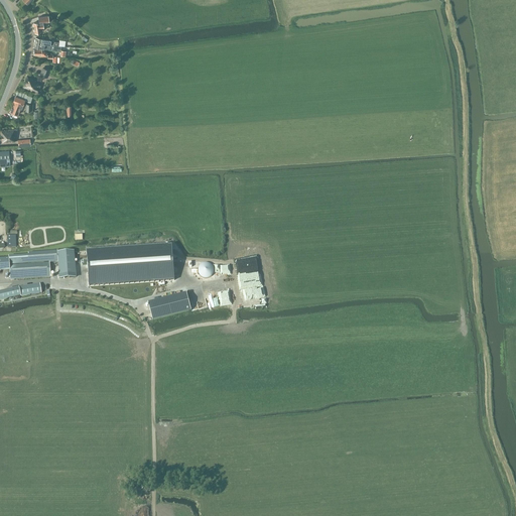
[(38,17),(39,22),(33,23),(35,33),(41,32),(40,28),(44,28),(43,23),(49,22),(48,16),(38,17)]
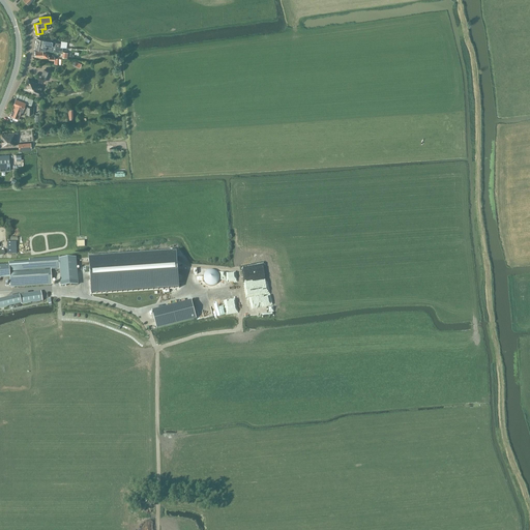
[(37,38),(36,43),(60,48),(61,43),(55,42),(55,41),(37,38)]
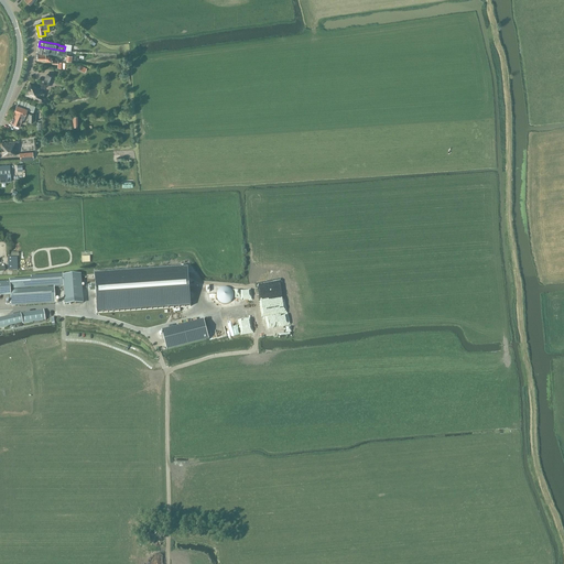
[(38,52),(47,53),(66,56),(67,51),(64,51),(39,46),(38,52)]
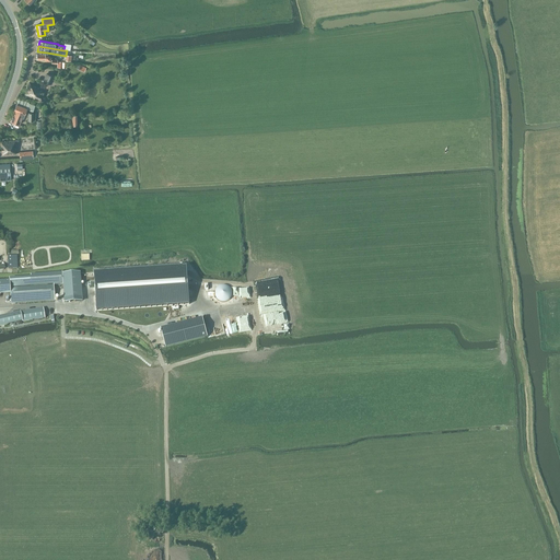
[(44,82),(51,85),(55,77),(46,73),(44,82)]
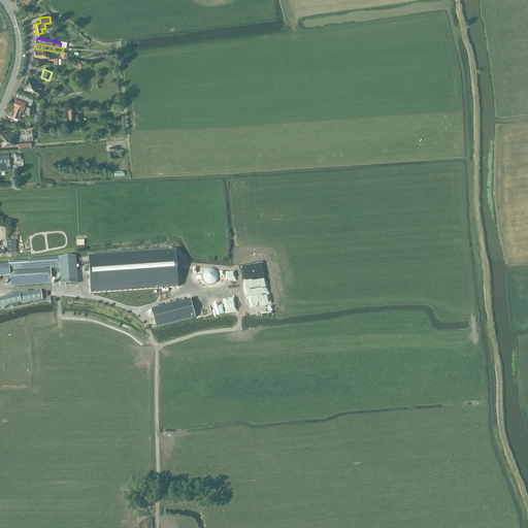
[(39,86),(40,81),(28,77),(24,89),(33,92),(33,93),(40,96),(43,87),(39,86)]
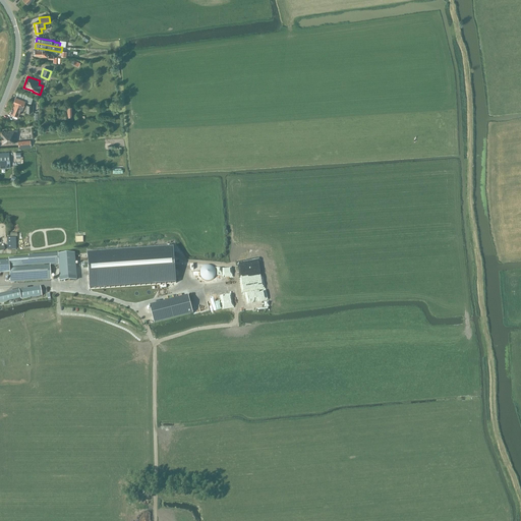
[(29,97),(26,96),(27,96),(17,92),(12,106),(9,113),(17,116),(20,109),(21,110),(24,102),(25,101),(31,103),(33,98),(29,97)]
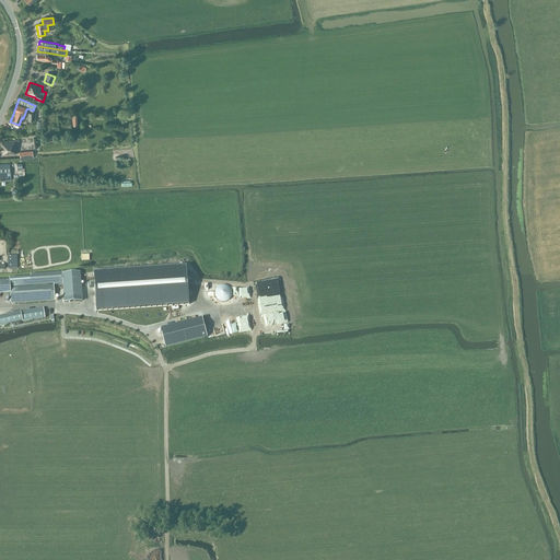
[(1,142),(1,149),(2,155),(15,154),(15,150),(16,150),(16,144),(19,144),(19,140),(14,141),(1,142)]
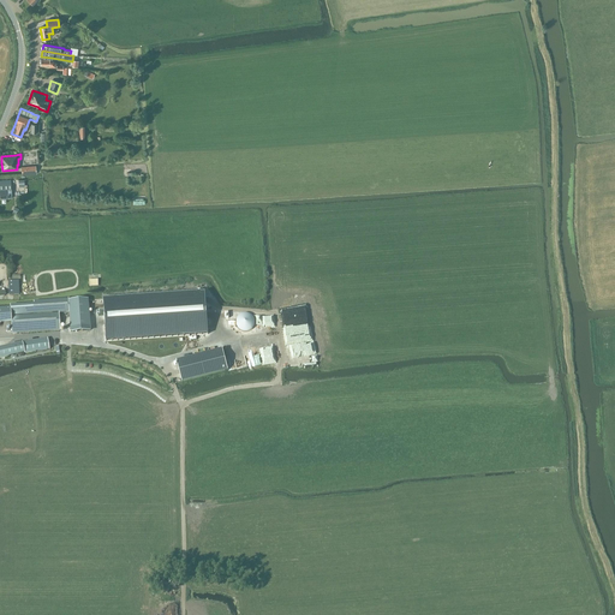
[(0,195),(12,195),(11,181),(0,181),(0,195)]
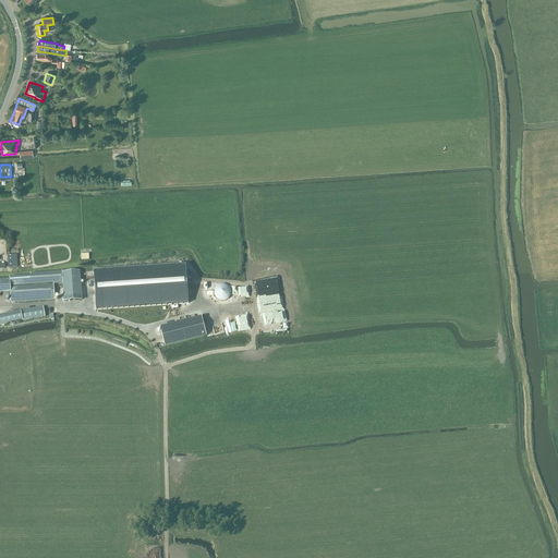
[(12,255),(8,255),(9,268),(13,268),(17,268),(16,255),(12,255)]
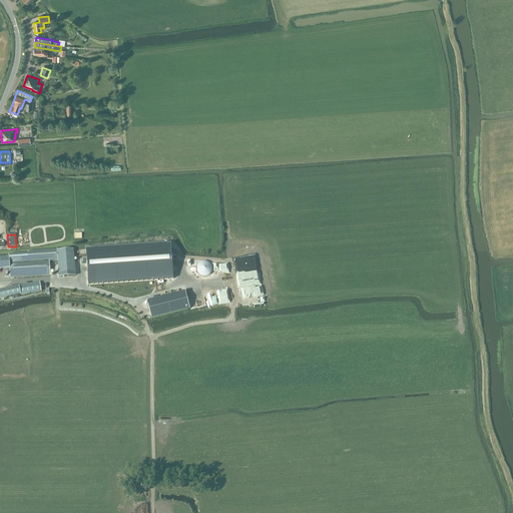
[(171,244),(86,249),(88,285),(173,279),(171,244)]
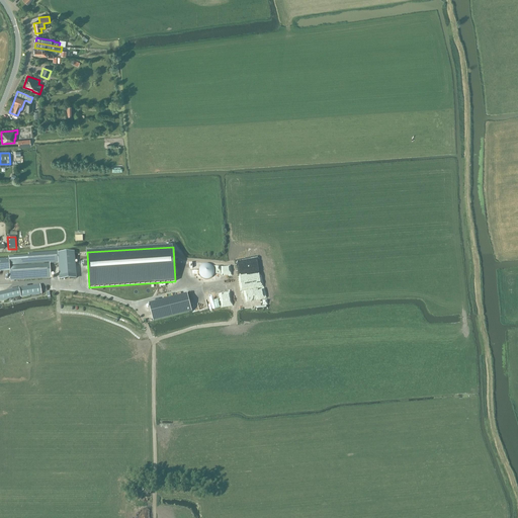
[(8,258),(8,259),(9,266),(50,263),(50,264),(58,264),(58,254),(58,253),(32,254),(28,255),(28,256),(8,258)]
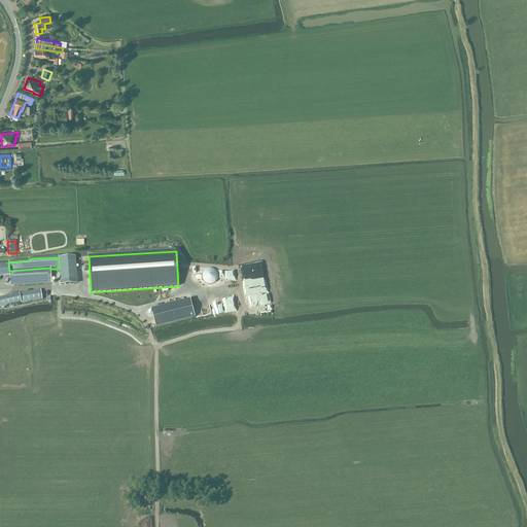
[(59,269),(61,286),(77,284),(75,257),(59,258),(59,269)]
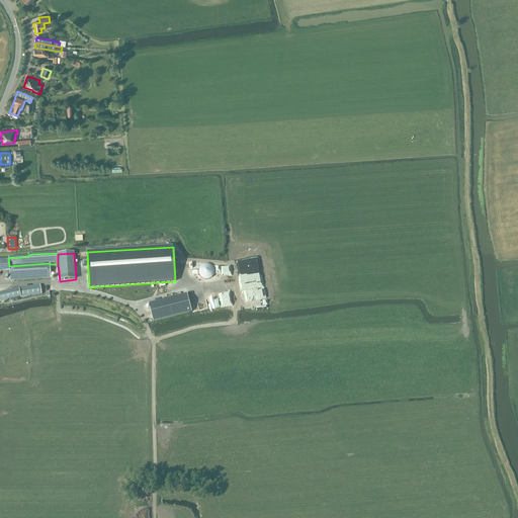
[(0,272),(9,272),(9,266),(8,259),(0,259),(0,272)]
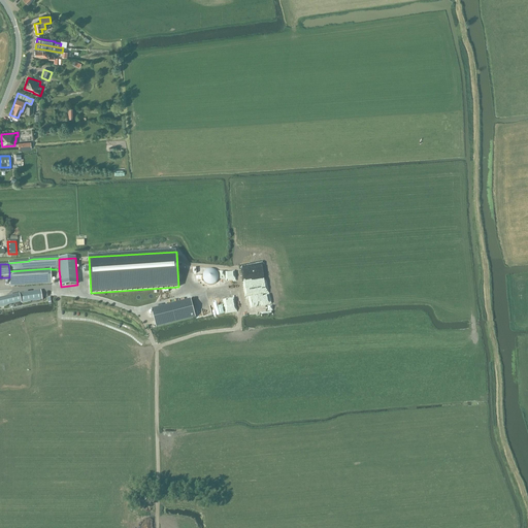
[(52,285),(51,269),(51,268),(9,271),(9,277),(10,287),(52,285)]
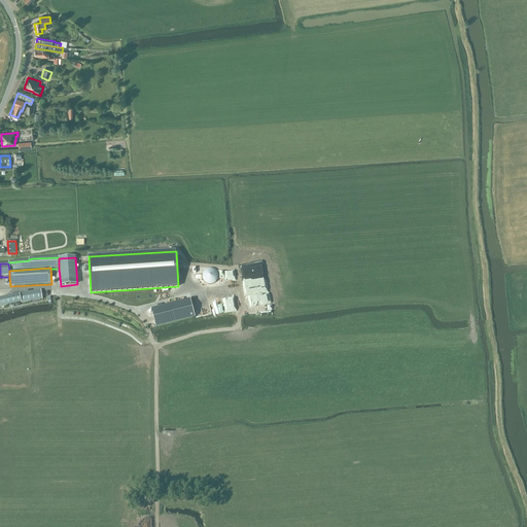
[(0,307),(22,303),(42,300),(41,290),(19,294),(0,297),(0,307)]
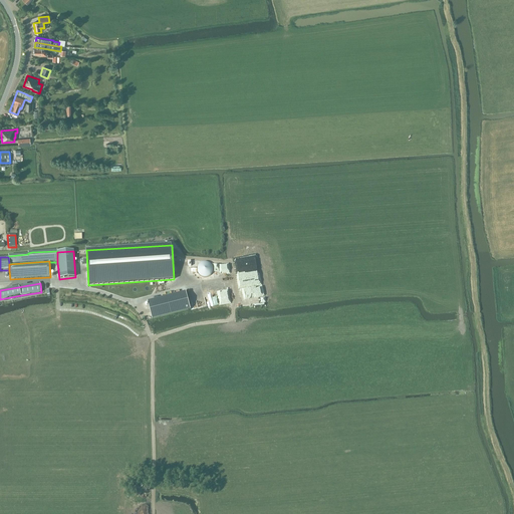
[(148,302),(149,306),(152,319),(191,309),(186,292),(149,301),(148,302)]
